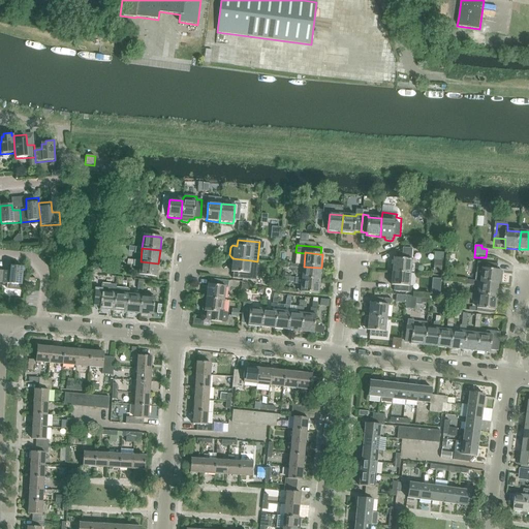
[(251,260),(232,258),(231,272),(234,273),(249,274),(251,260)]
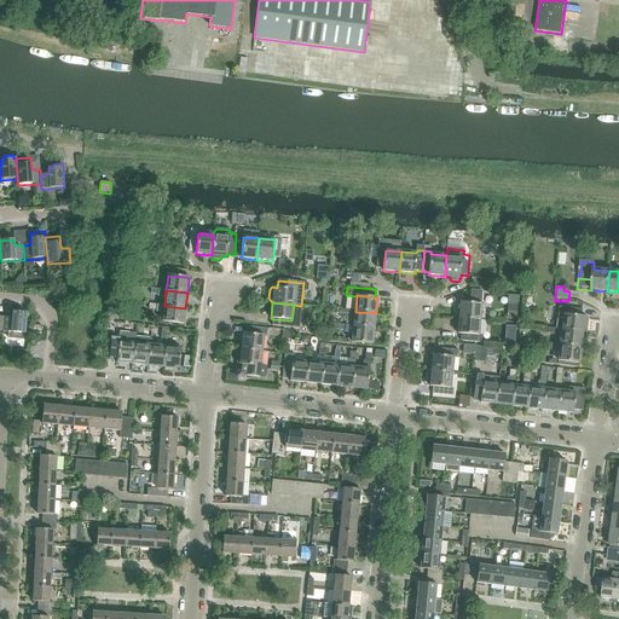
[(480,319),(481,304),(463,302),(461,302),(460,318),(480,319)]
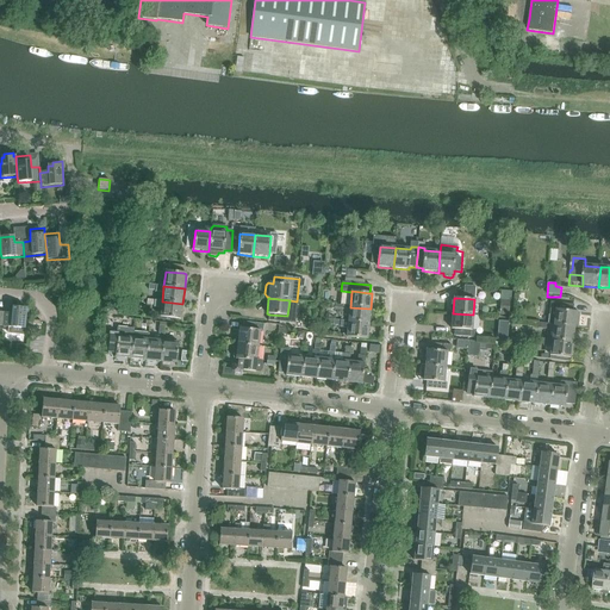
[(161,306),(160,317),(181,319),(182,304),(162,302),(155,300),(154,306),(161,306)]
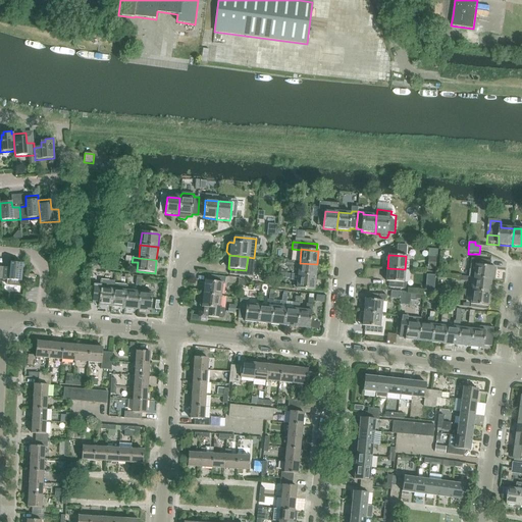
[(471,258),(469,277),(474,277),(474,278),(491,280),(492,277),(496,277),(496,272),(492,272),(493,267),(490,267),(491,261),(471,258)]
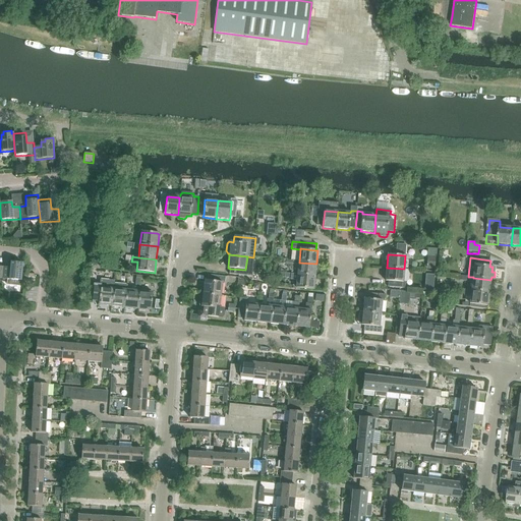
[(3,268),(2,279),(21,281),(22,264),(10,263),(10,268),(3,268)]
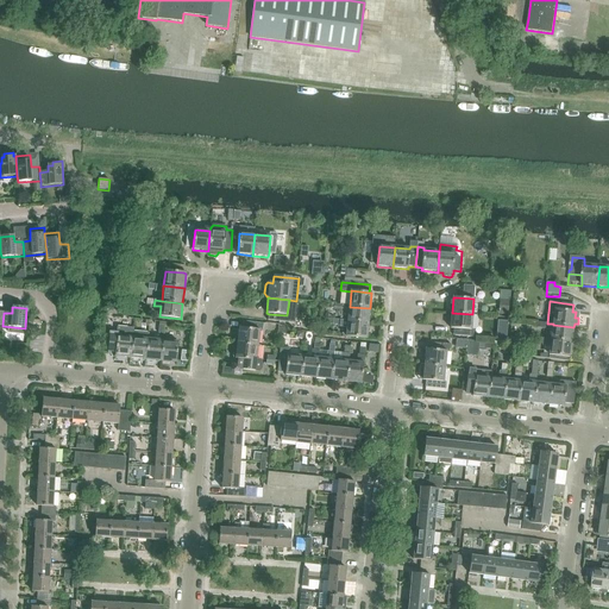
[(370,308),(350,307),(347,321),(369,324),(370,308)]
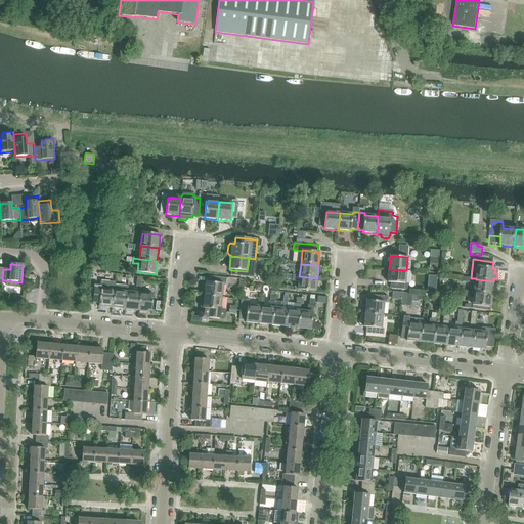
[(406,270),(389,269),(388,282),(391,282),(405,284),(406,270)]
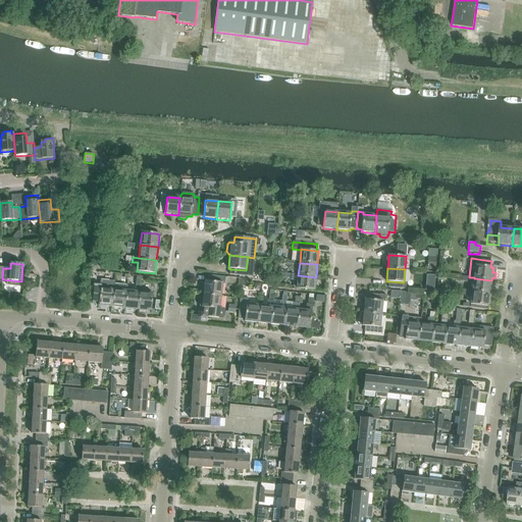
[(223,283),(225,283),(226,277),(208,275),(208,281),(223,283)]
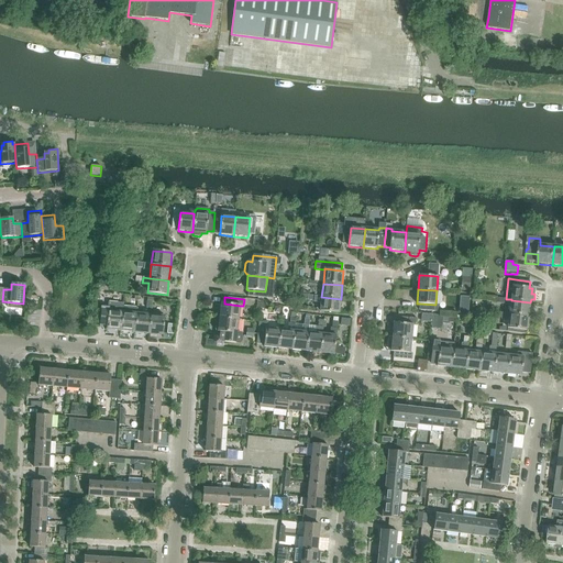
[(341,299),(321,297),(320,311),(339,313),(341,299)]
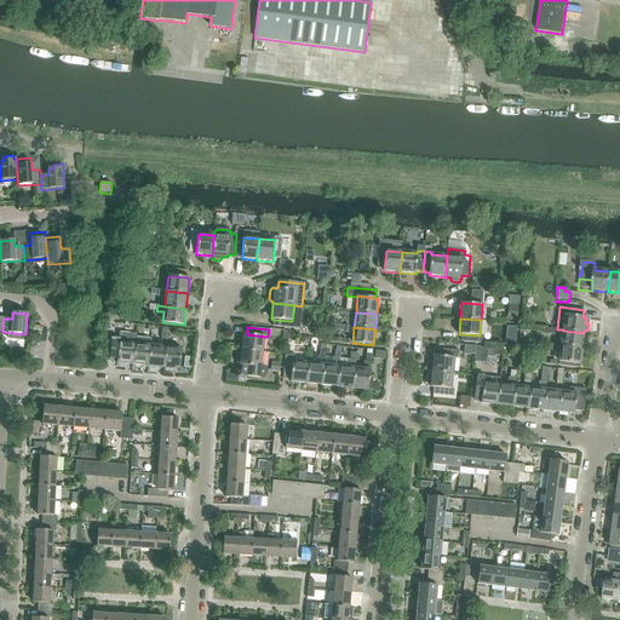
[(583,349),(584,333),(563,331),(561,345),(583,349)]
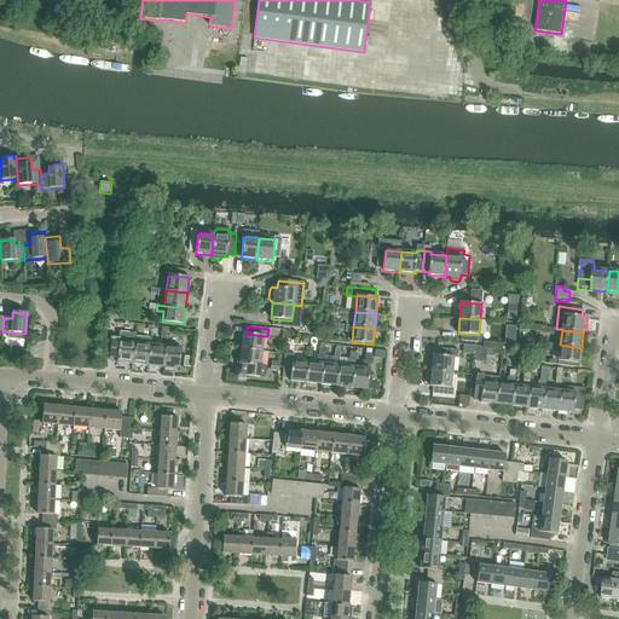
[(117,363),(133,364),(134,343),(136,334),(128,334),(127,342),(119,342),(120,339),(111,337),(109,359),(117,360),(117,363)]
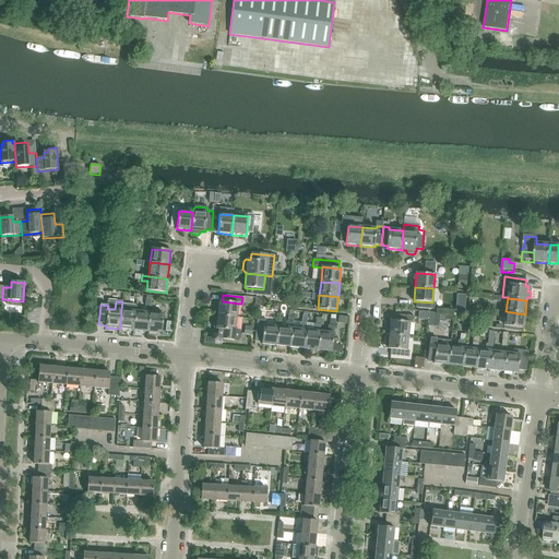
[(219,301),(218,316),(237,318),(239,304),(223,301),(219,301)]
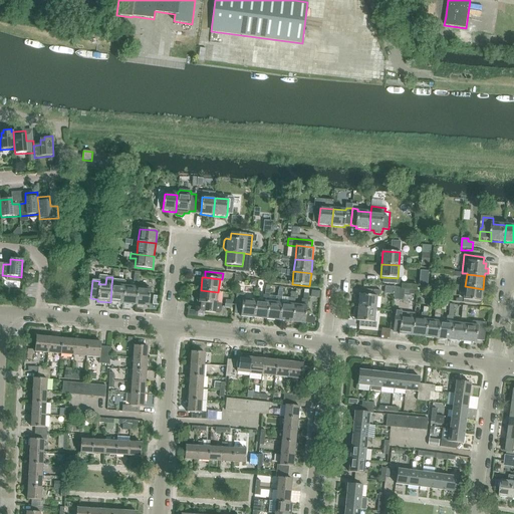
[(110,302),(122,304),(124,286),(111,285),(110,302)]
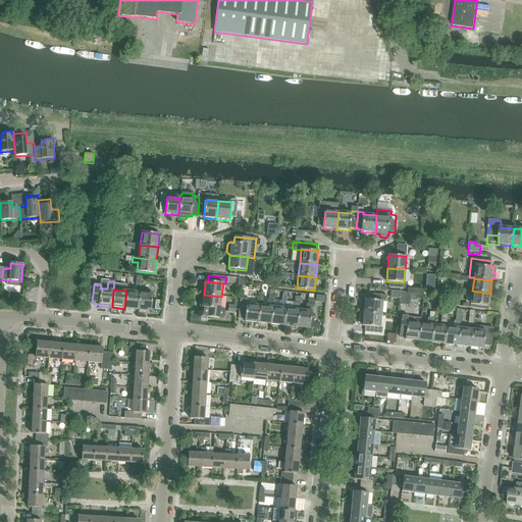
[(472,291),(460,290),(459,294),(465,295),(465,296),(472,297),(471,305),(488,307),(490,294),(472,291)]
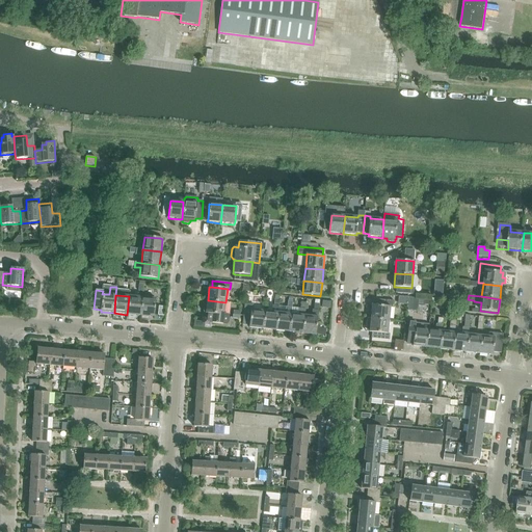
[(140,316),(142,297),(129,296),(127,315),(140,316)]
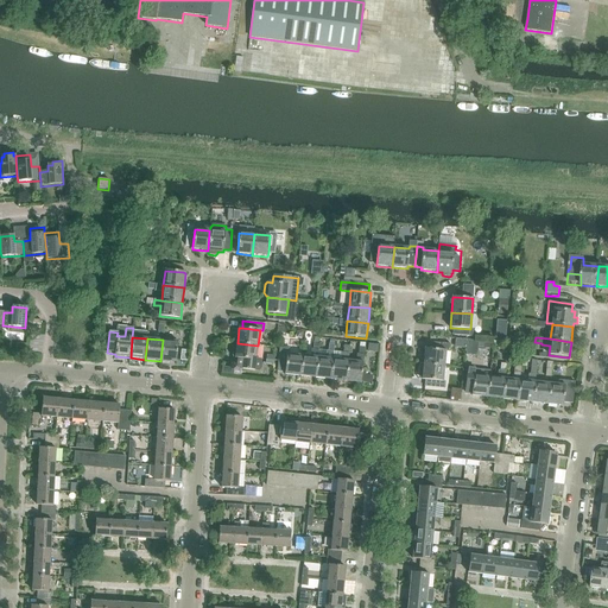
[(176,362),(178,342),(163,340),(160,361),(176,362)]
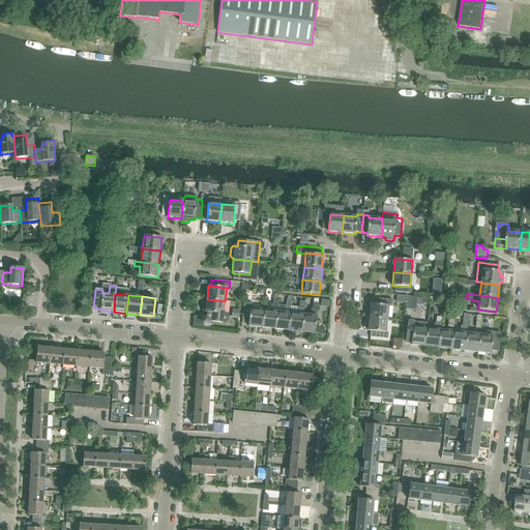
[(204,306),(205,306),(206,306),(205,313),(208,313),(207,319),(207,320),(207,321),(208,321),(208,322),(209,322),(225,324),(226,323),(227,323),(227,322),(227,321),(228,317),(228,316),(227,315),(226,315),(226,314),(223,314),(225,301),(207,299),(204,298),(203,304),(203,305),(204,306)]
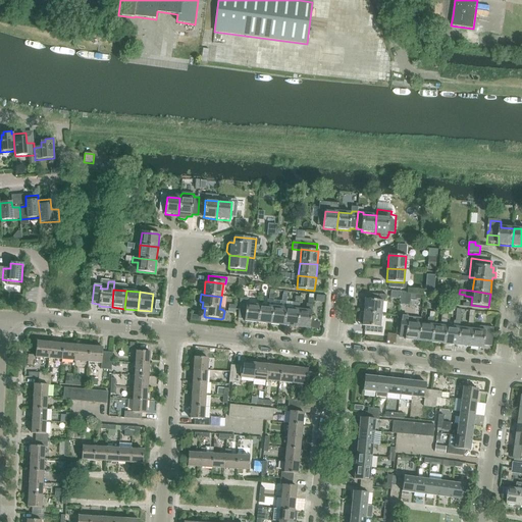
[(285,309),(283,326),(297,327),(299,310),(300,297),(296,297),(295,303),(294,303),(293,309),(285,309)]
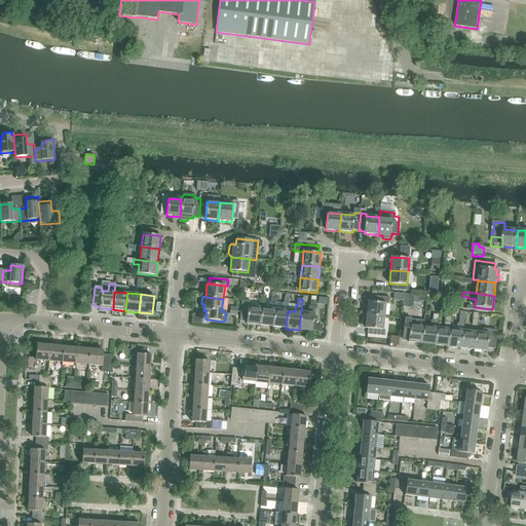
[(247,325),(260,326),(262,308),(249,306),(250,302),(242,301),(239,322),(247,323),(247,325)]
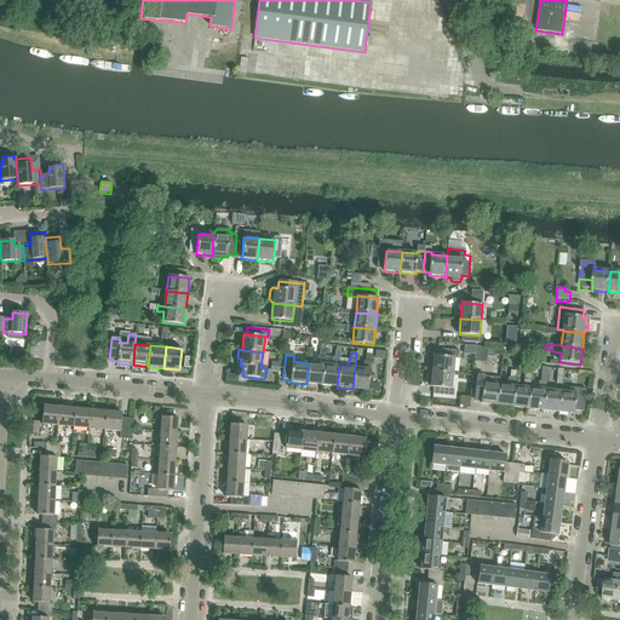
[(434,355),(432,372),(453,373),(455,357),(437,356),(434,355)]
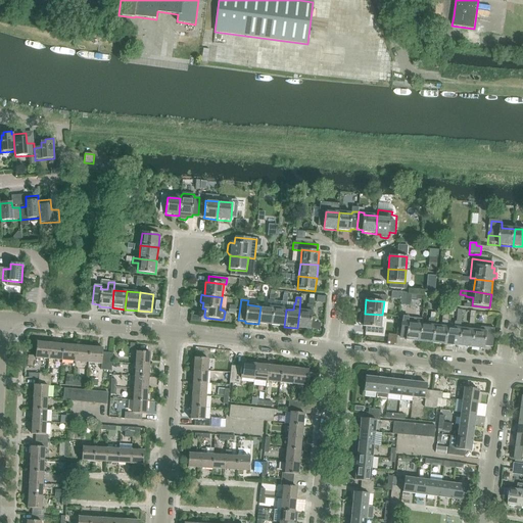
[(271,325),(273,307),(260,306),(258,324),(271,325)]
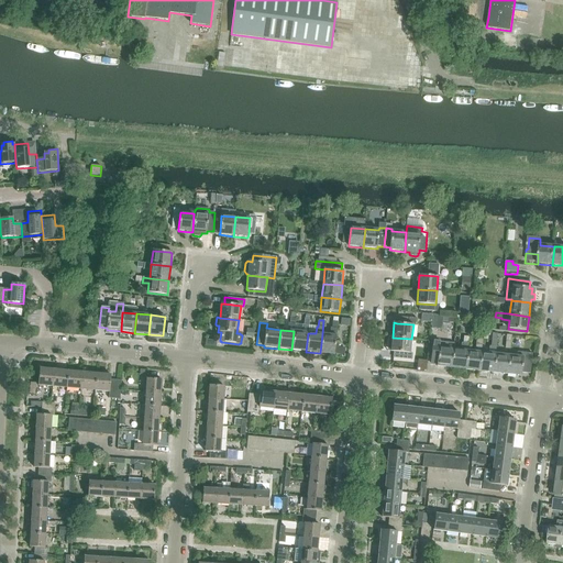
[(306,352),(308,333),(294,331),(291,350),(306,352)]
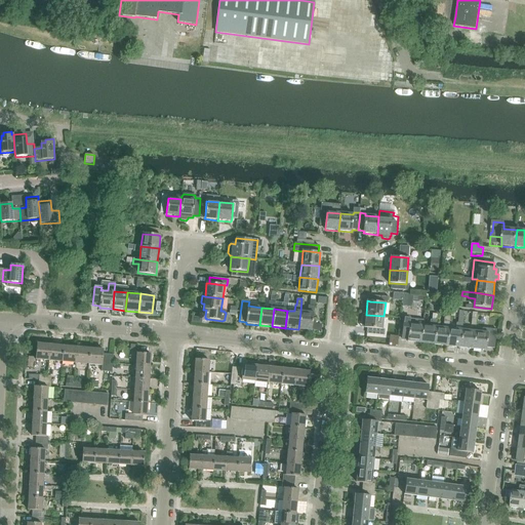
[(300,312),(298,329),(312,331),(314,313),(300,312)]
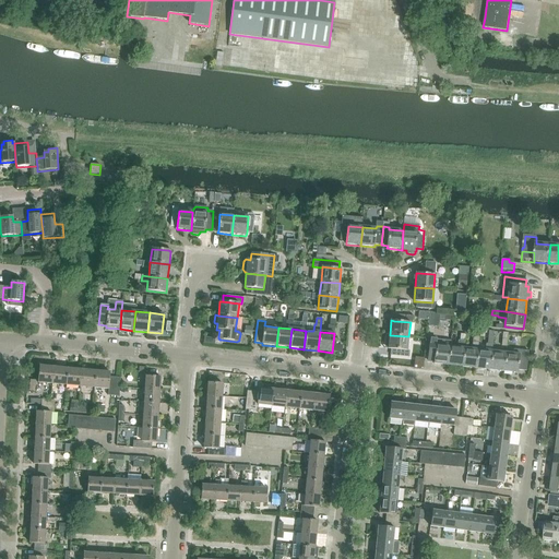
[(408,336),(390,335),(389,349),(391,349),(407,351),(408,336)]
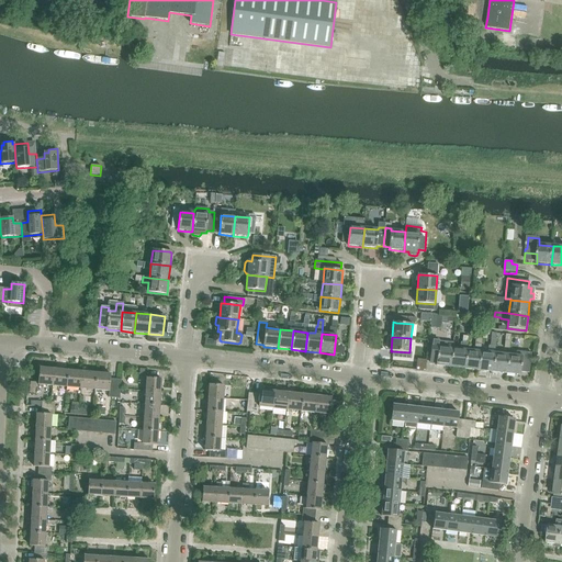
[(452,348),(450,368),(464,369),(467,350),(469,337),(463,337),(462,344),(461,344),(460,349),(452,348)]
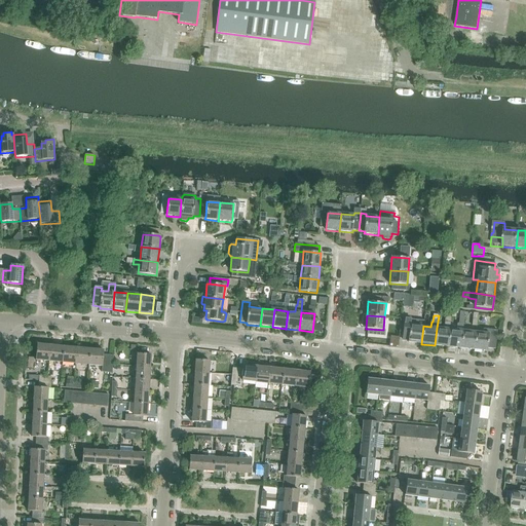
[(437,328),(435,345),(448,347),(450,329),(451,316),(445,315),(444,329),(437,328)]
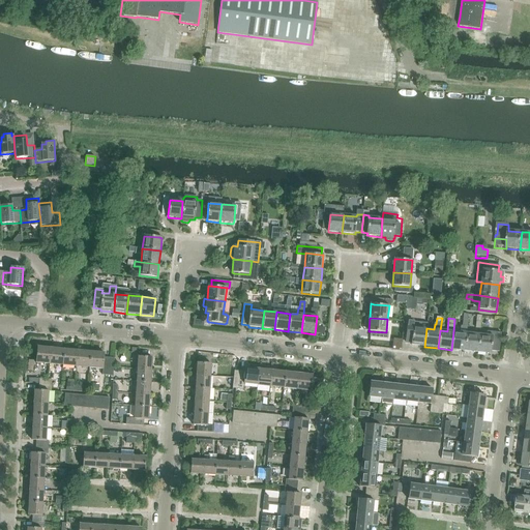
[(460,332),(453,331),(451,350),(464,351),(466,333),(467,321),(463,320),(462,326),(461,326),(460,332)]
